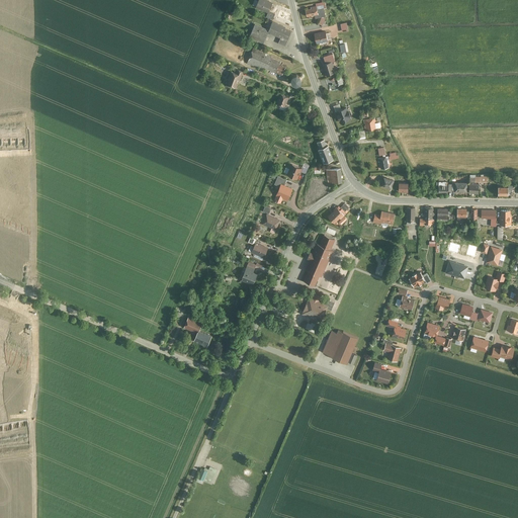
[(269,12),(274,2),(269,0),(259,0),(257,7),(269,12)]
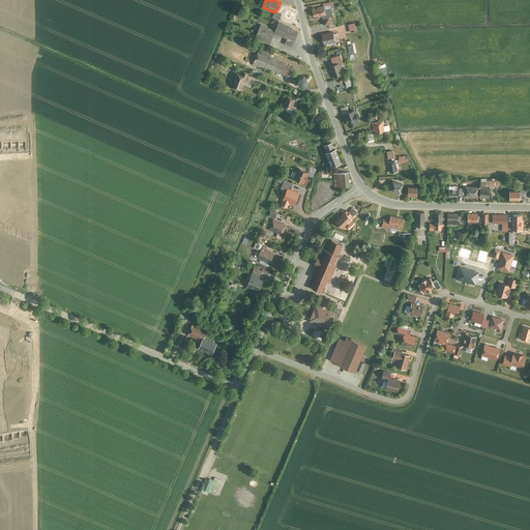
[(334,0),(324,2),(325,5),(326,9),(332,8),(335,7),(334,0)]
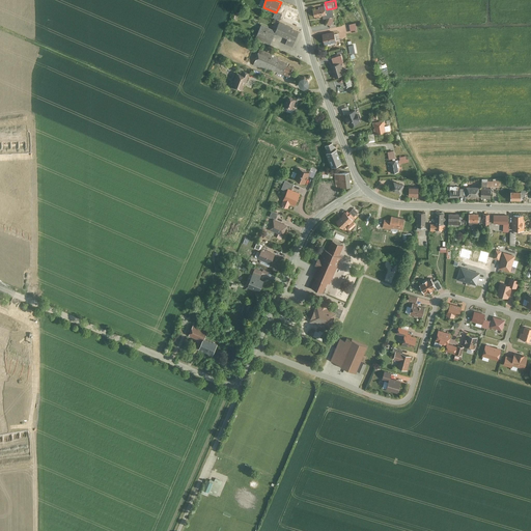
[(325,16),(326,18),(335,16),(333,8),(327,9),(326,5),(319,6),(320,7),(314,8),(316,17),(320,16),(320,17),(325,16)]
